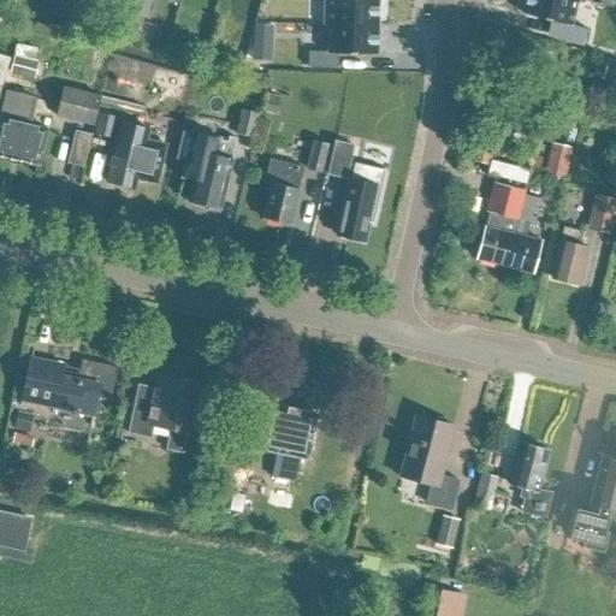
[(40,0),(24,0),(22,10),(36,13),(40,0)]
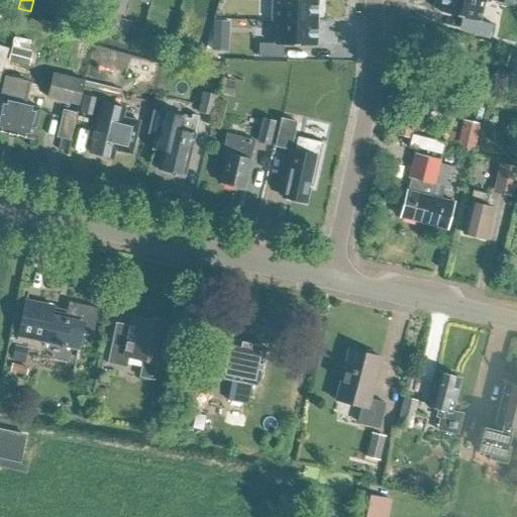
[(276,0),(276,21),(317,21),(317,0),(276,0)]
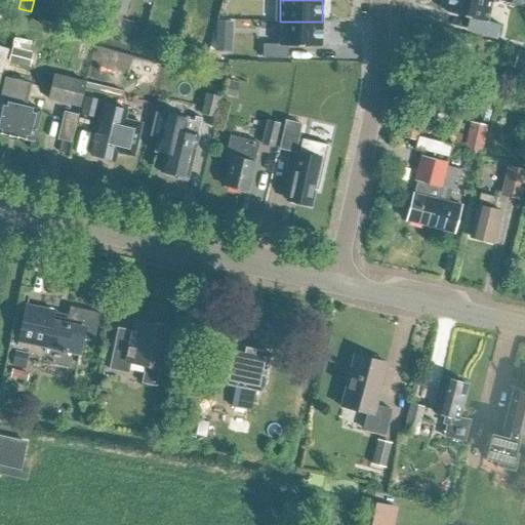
[(449,0),(447,13),(488,23),(493,0),(449,0)]
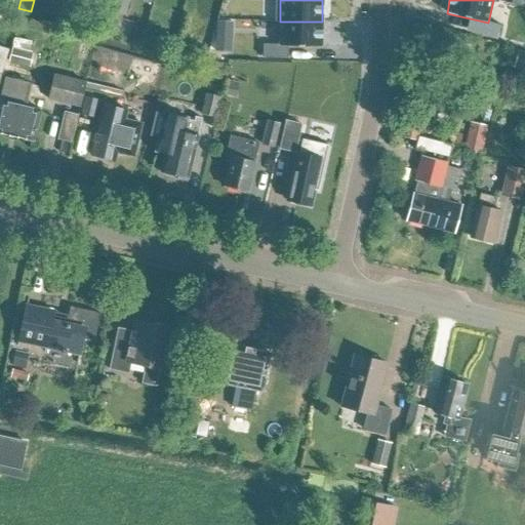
[(216,21),(215,35),(230,35),(231,22),(216,21)]
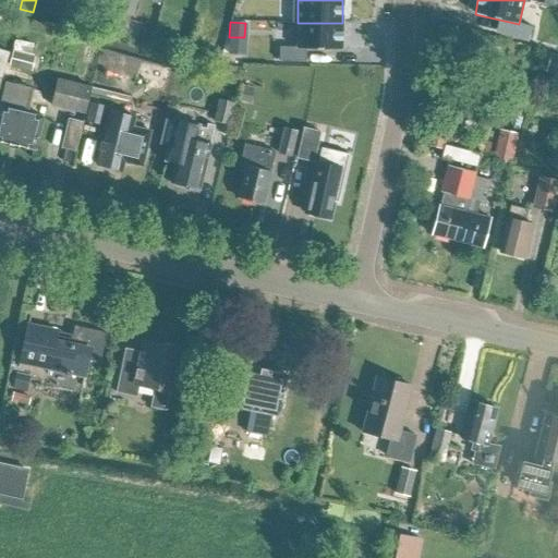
[(298,48),(342,48),(342,23),(298,23),(298,48)]
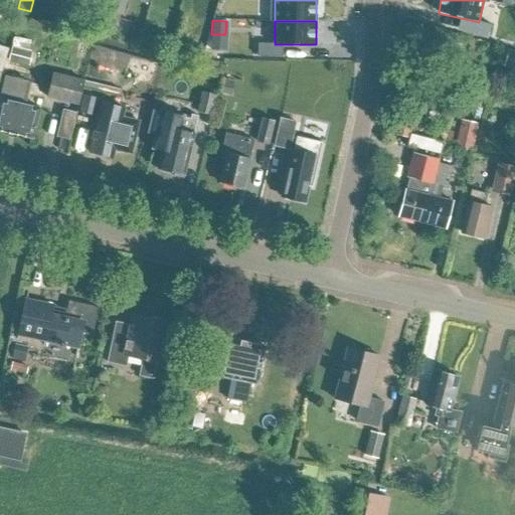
[(31,52),(11,47),(8,61),(28,66),(31,52)]
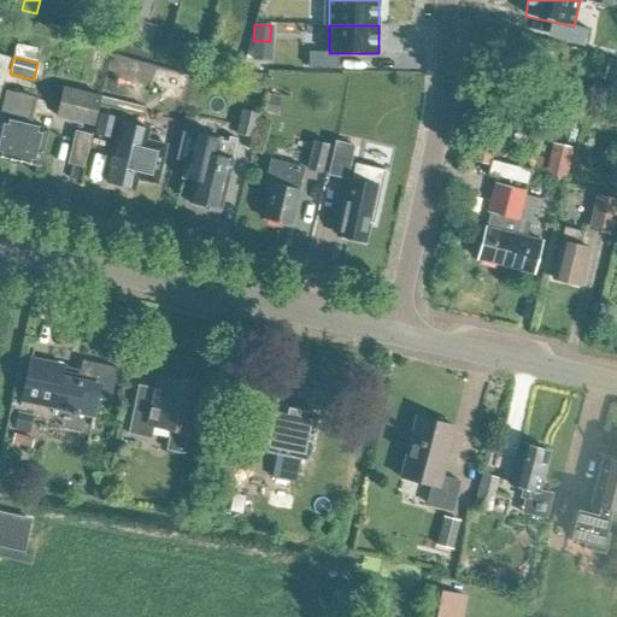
[(616,64),(607,62),(601,80),(616,83),(616,64)]
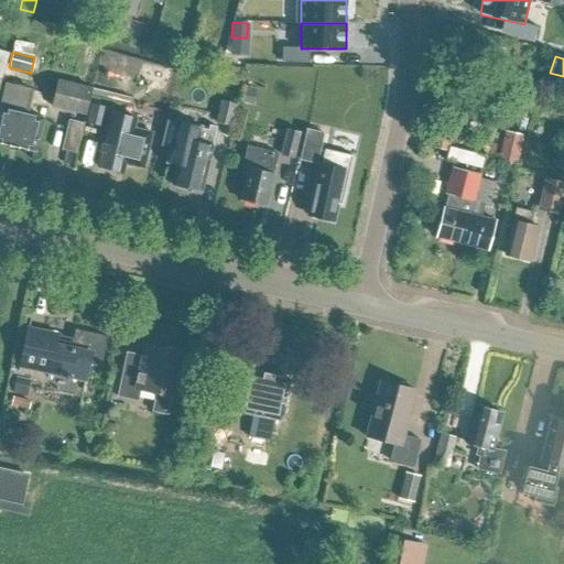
[(87,111),(93,86),(57,79),(53,105),(87,111)]
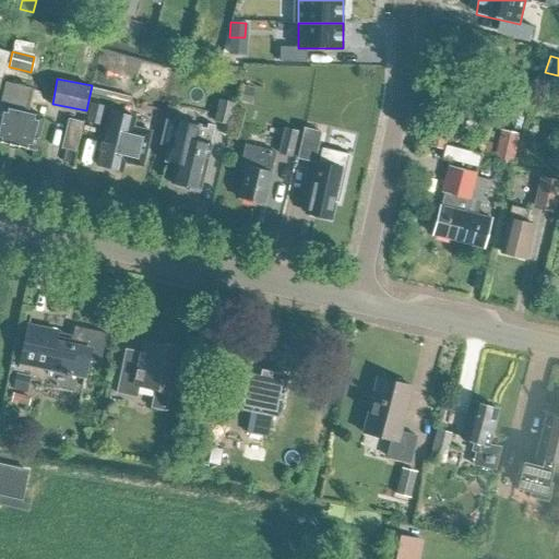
[(0,141),(34,150),(42,116),(25,111),(31,88),(7,82),(0,106),(0,141)]
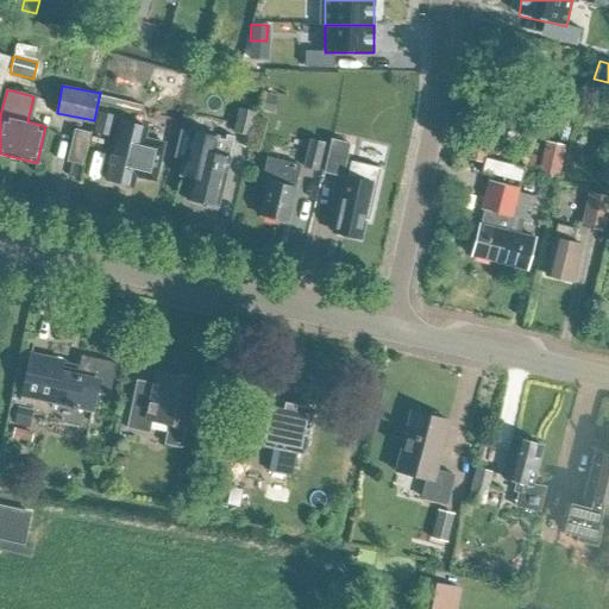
[(261,107),(272,111),(277,93),(265,90),(261,107)]
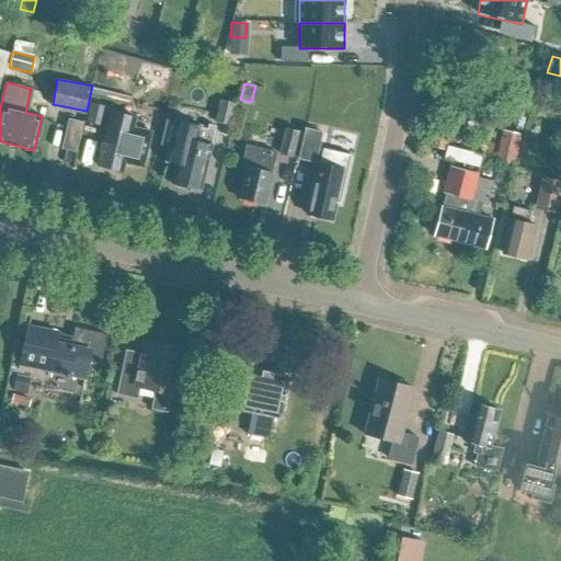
[(87,119),(101,123),(105,103),(91,100),(87,119)]
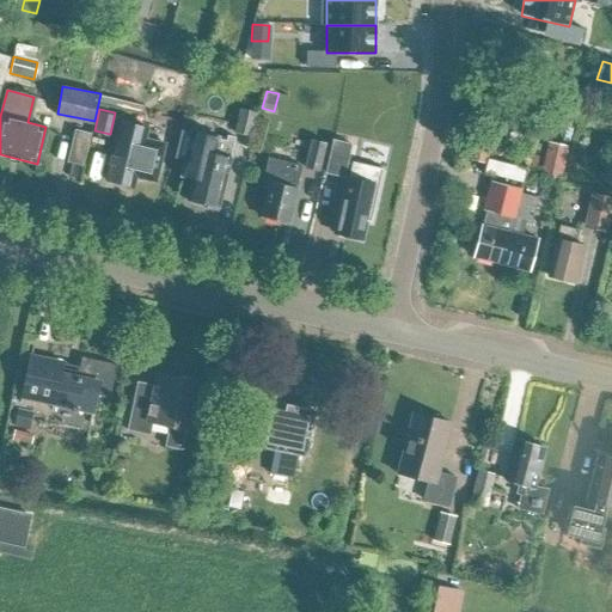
[(251,136),(256,112),(239,109),(234,132),(251,136)]
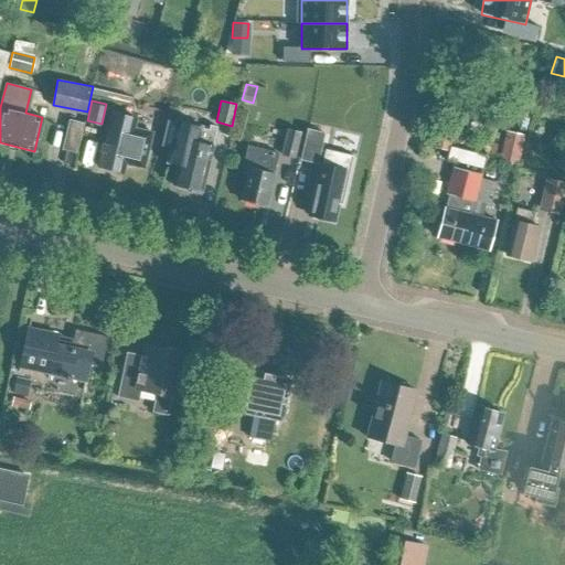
[(97,167),(124,172),(136,118),(110,113),(97,167)]
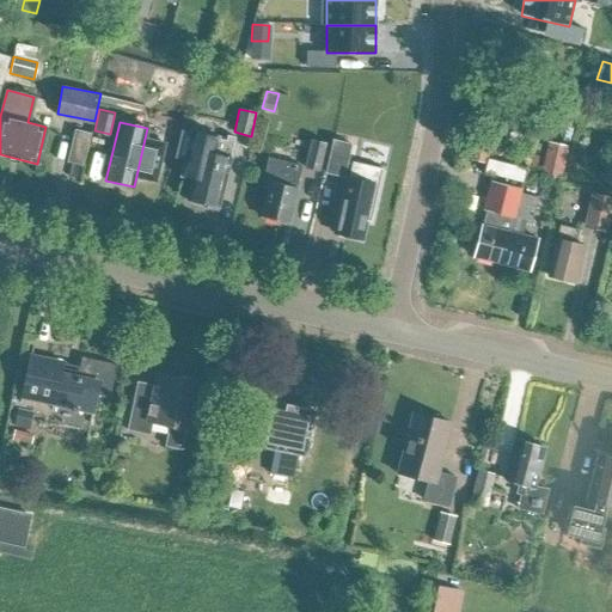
[(167,155),(175,127),(158,122),(151,151),(167,155)]
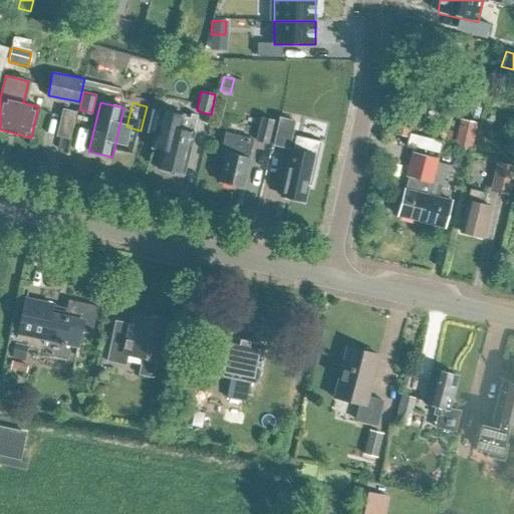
[(69,139),(76,112),(63,108),(55,136),(69,139)]
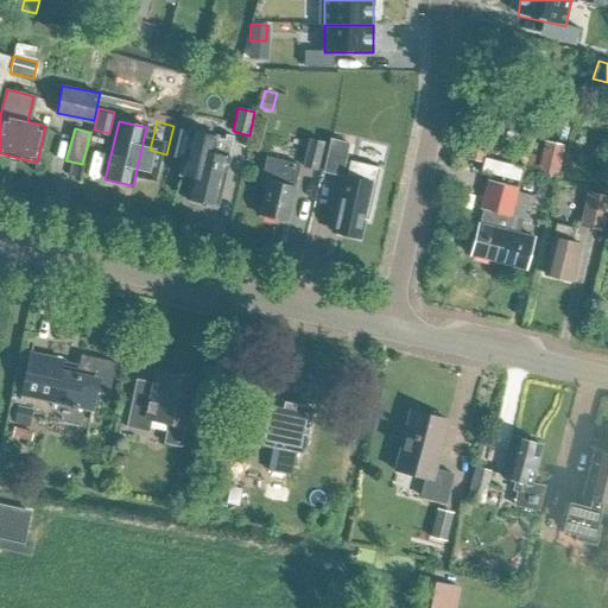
[(223,140),(217,139),(219,135),(189,128),(177,176),(190,179),(187,198),(190,200),(191,203),(198,206),(203,202),(215,206),(232,138),(225,137),(223,140)]
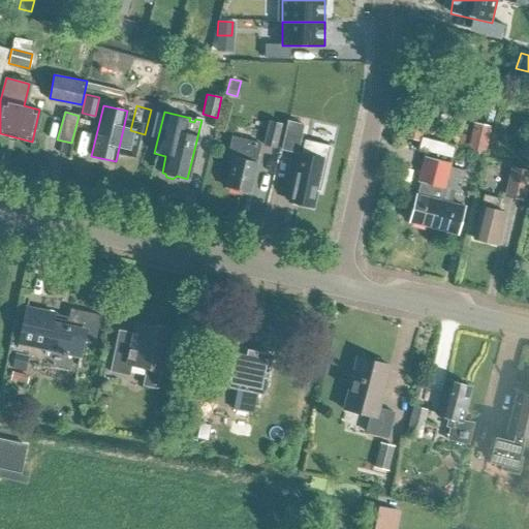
[(276,148),(282,123),(268,120),(262,145),(276,148)]
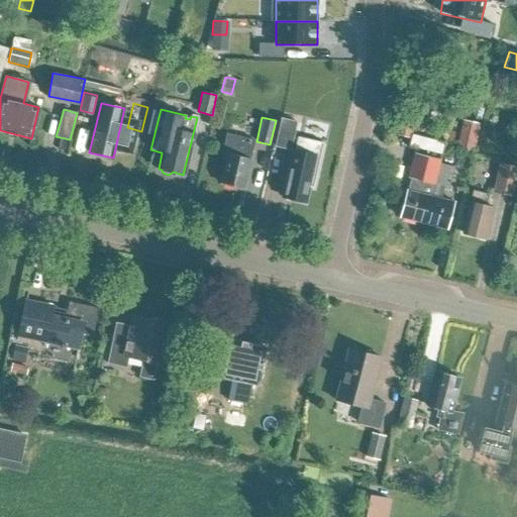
[(291,149),(297,121),(281,117),(274,146),(291,149)]
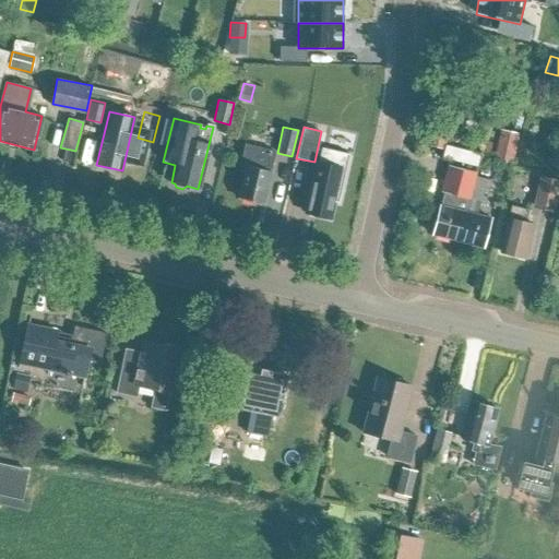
[(519,133),(500,129),(492,159),(512,164),(519,133)]
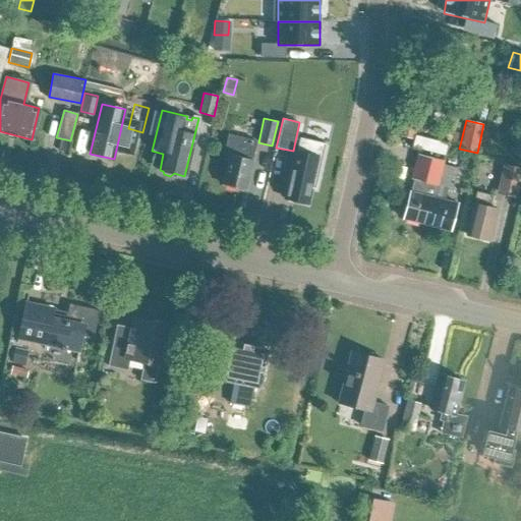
[(450,151),(452,138),(418,134),(416,148),(450,151)]
